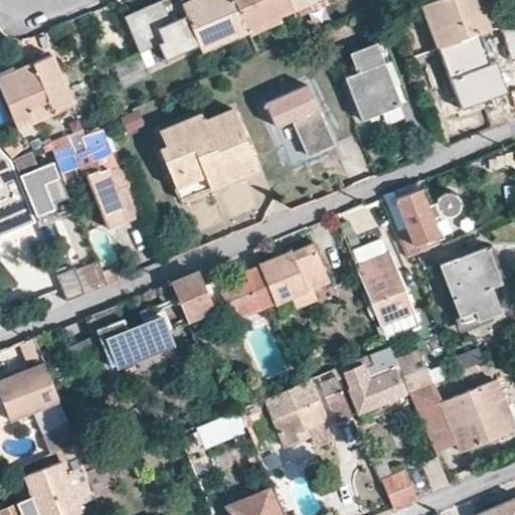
[(181,7),(178,0),(167,0),(123,18),(137,52),(151,46),(163,72),(202,55),(181,7)]
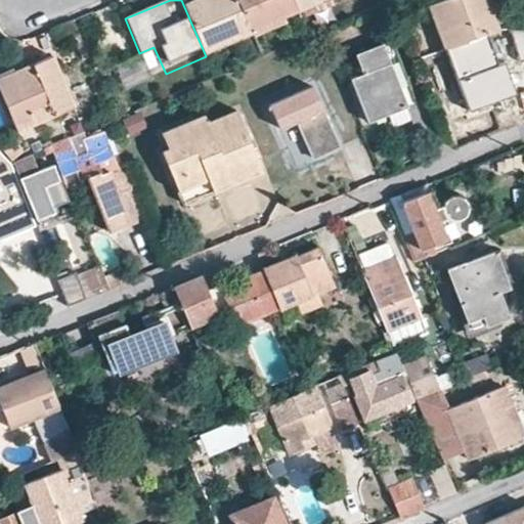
[(206,56),(250,37),(249,33),(233,0),(202,0),(184,7),(206,56)]
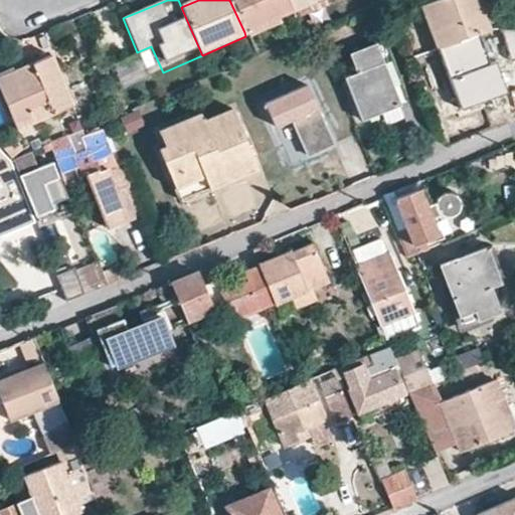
[(229,0),(244,32),(291,13),(285,0),(229,0)]
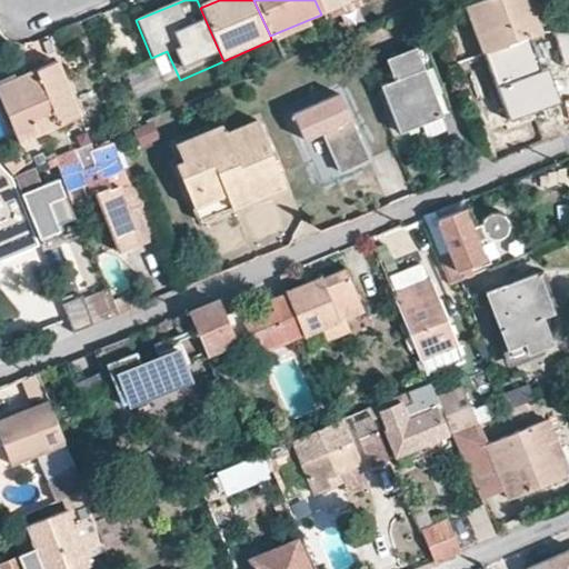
[(315,0),(321,15),(355,0),(315,0)]
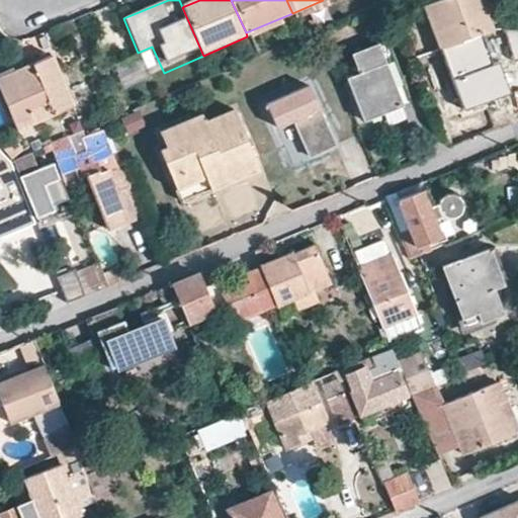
[(490,0),(444,0),(427,7),(443,50),(481,33),(494,28),(488,12),(494,10),(490,0)]
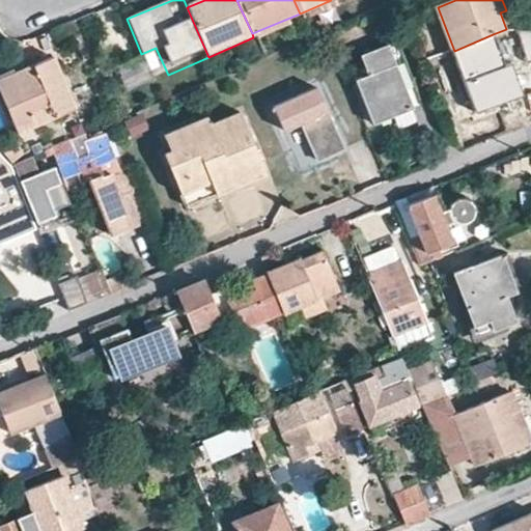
[(502,0),(506,10),(513,7),(510,0),(502,0)]
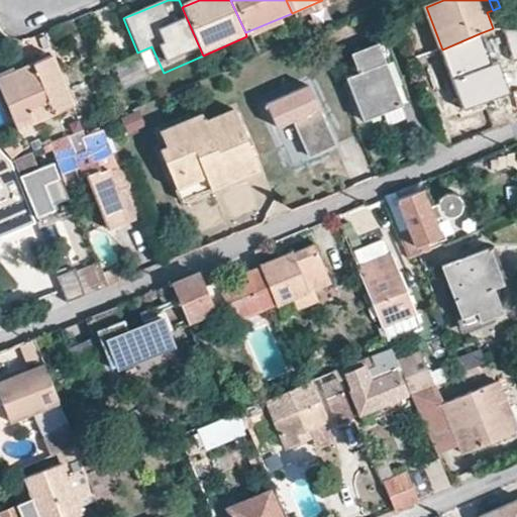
[(509,60),(516,59),(516,30),(506,32),(509,60)]
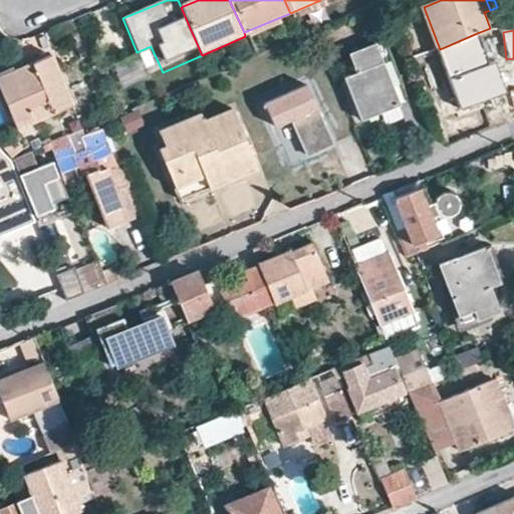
[(477,33),(440,49),(463,110),(493,97),(483,71),(491,68),(477,33)]
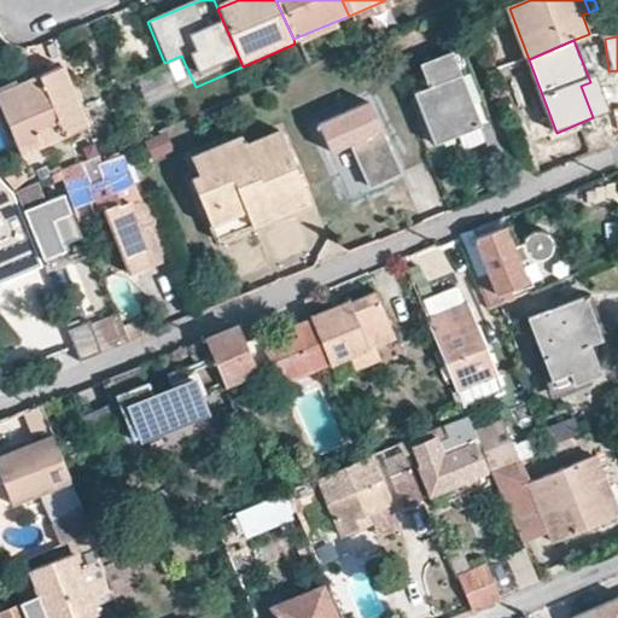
[(481,127),(490,122),(462,52),(453,56),(481,127)]
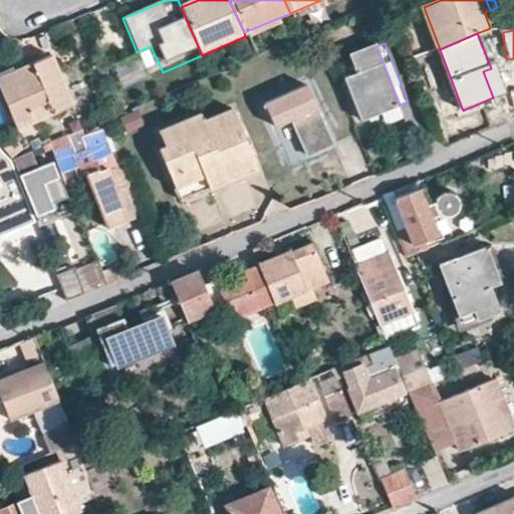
[(360,122),(400,105),(376,46),(350,57),(354,67),(347,71),(350,77),(344,79),(360,122)]
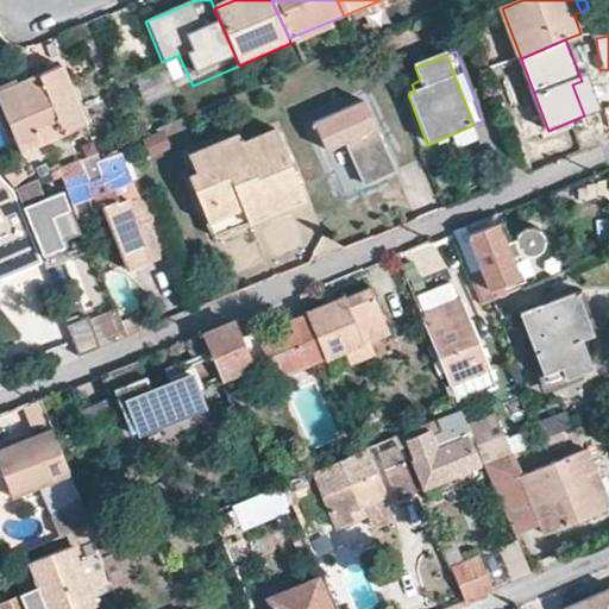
[(0,119),(17,157),(82,129),(57,69),(0,93),(0,119)]
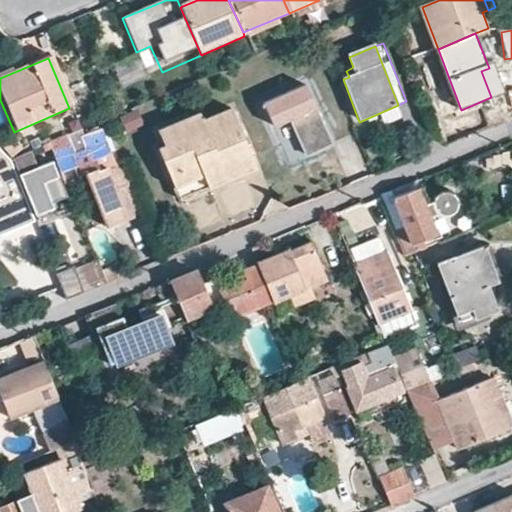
[(318,128),(300,91),(271,104),(281,126),(288,122),(293,132),(296,139),(318,128)]
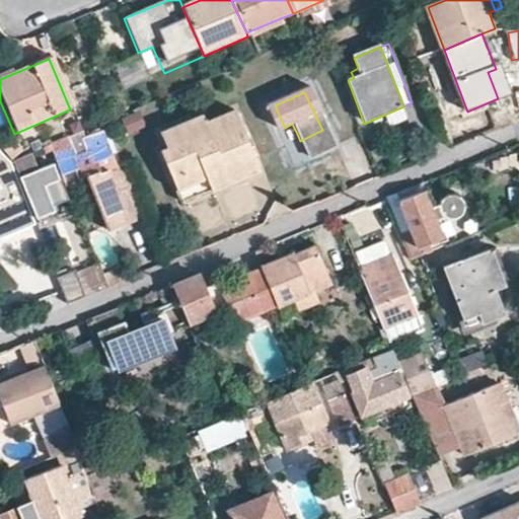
[(285,128),(275,105),(263,112),(278,143),(297,134),(292,124),(285,128)]
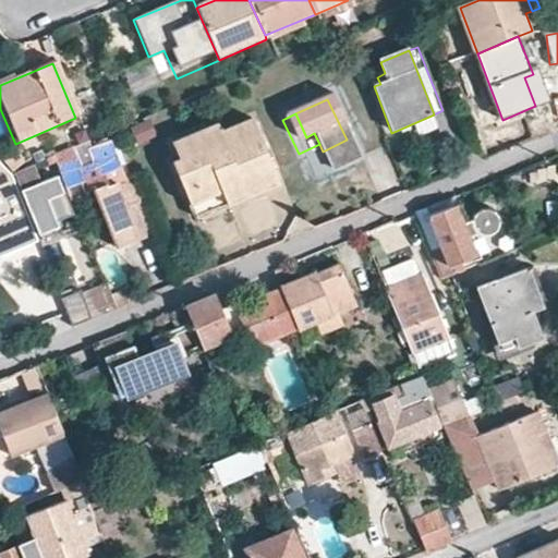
[(251,118),(244,120),(250,136),(257,133),(251,118)]
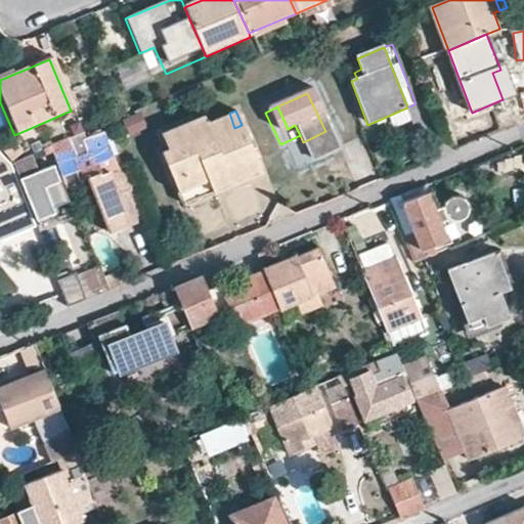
[(143,113),(122,121),(128,136),(149,128),(143,113)]
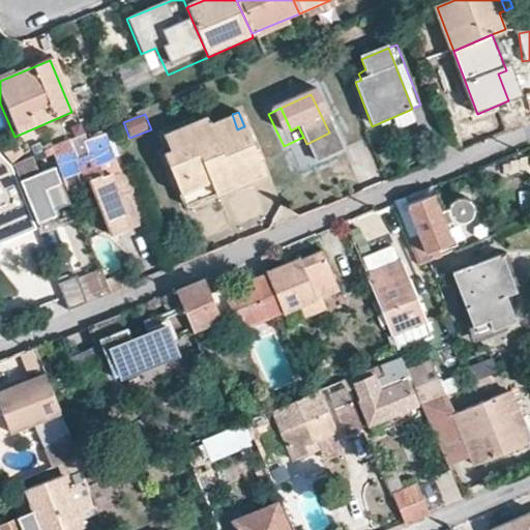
[(264,174),(244,126),(237,129),(232,114),(211,122),(208,115),(171,131),(176,146),(168,149),(163,151),(175,180),(186,175),(193,190),(210,183),(215,195),(264,174)]
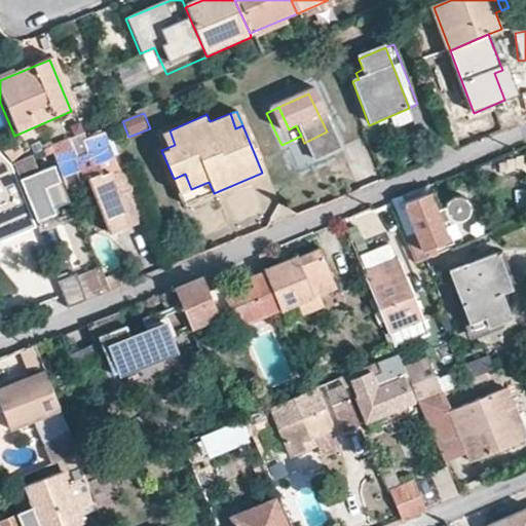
[(161,134),(166,148),(175,145),(170,130),(161,134)]
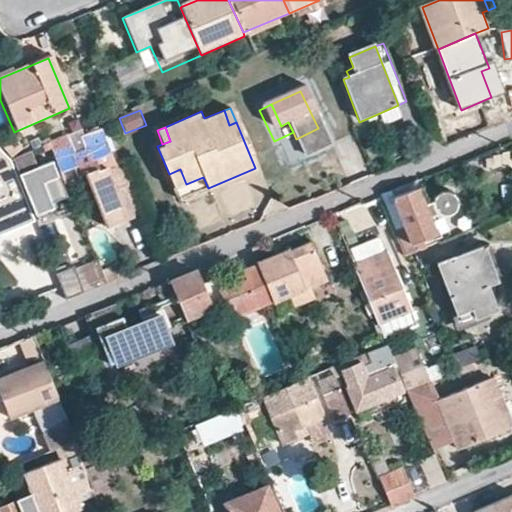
[(67,135),(51,142),(67,183),(85,176),(106,227),(126,219),(125,215),(140,207),(121,161),(116,164),(104,132),(85,139),(89,150),(76,156),(67,135)]
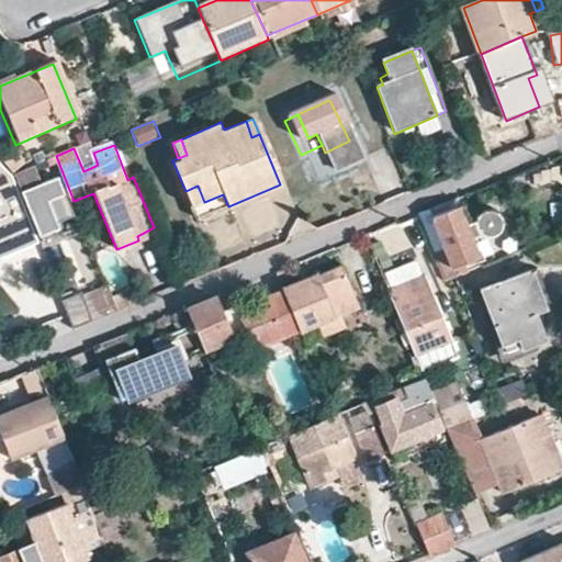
[(0,179),(3,182),(12,173),(0,161),(0,179)]
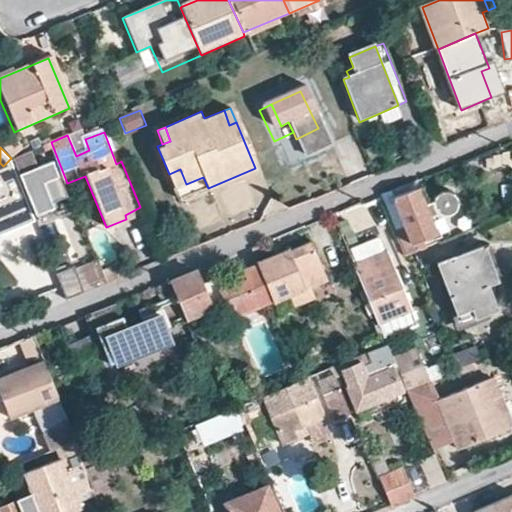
[(51,202),(68,196),(54,160),(37,166),(33,155),(16,161),(36,213),(53,208),(51,202)]
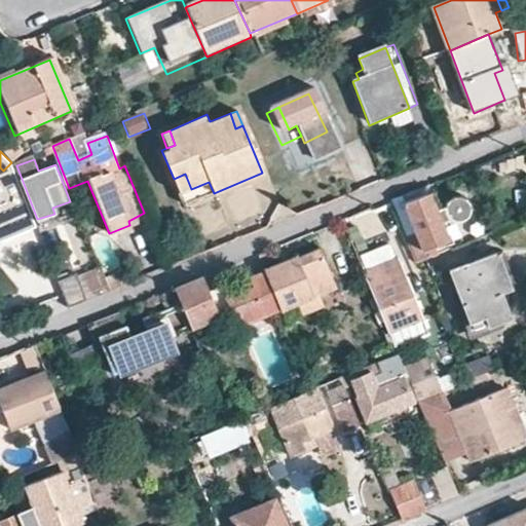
[(0,219),(5,232),(23,225),(34,220),(15,173),(4,178),(0,179),(0,219)]
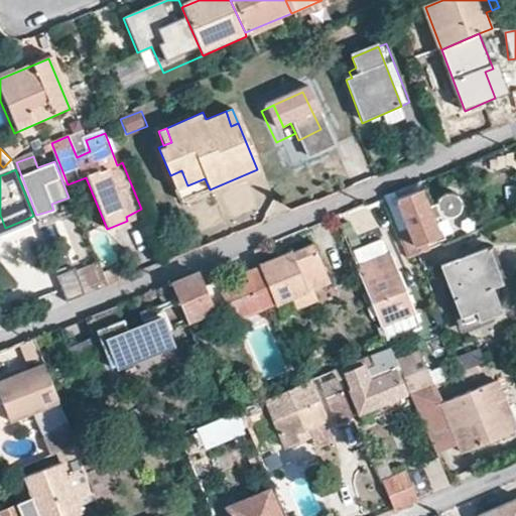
[(180,202),(210,189),(205,178),(187,185),(181,170),(170,175),(180,202)]
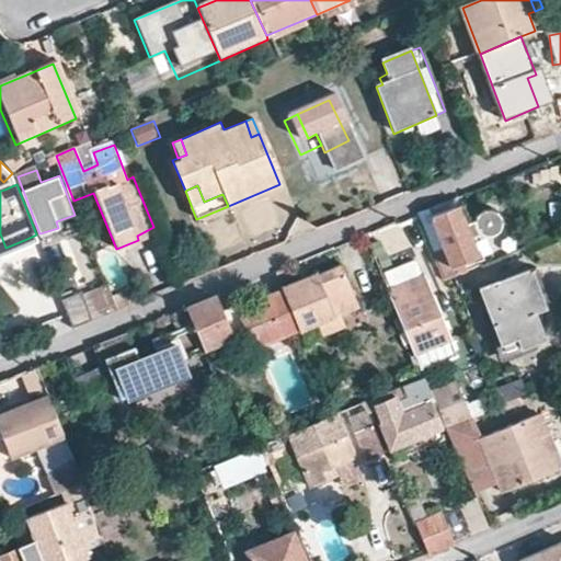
[(431,219),(457,208),(454,201),(427,212),(431,219)]
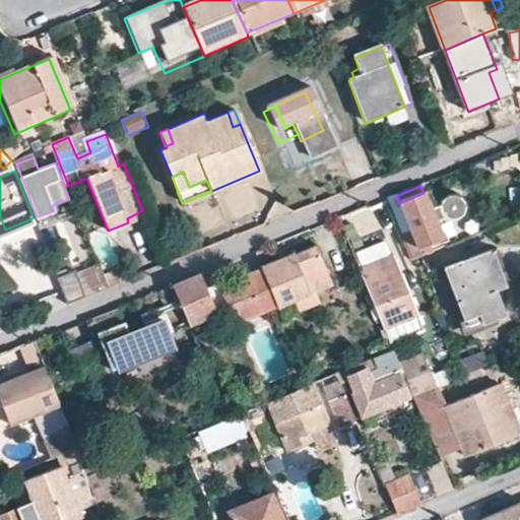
[(430,209),(424,193),(399,203),(421,258),(447,248),(437,225),(445,221),(444,219),(449,221),(455,219),(459,215),(461,211),(460,206),(457,201),(452,197),(446,198),(441,201),(439,204),(438,206),(430,209)]
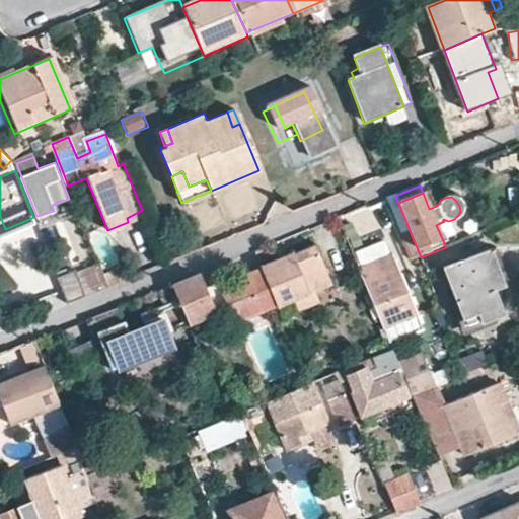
[(389,206),(398,203),(395,196),(386,199),(389,206)]
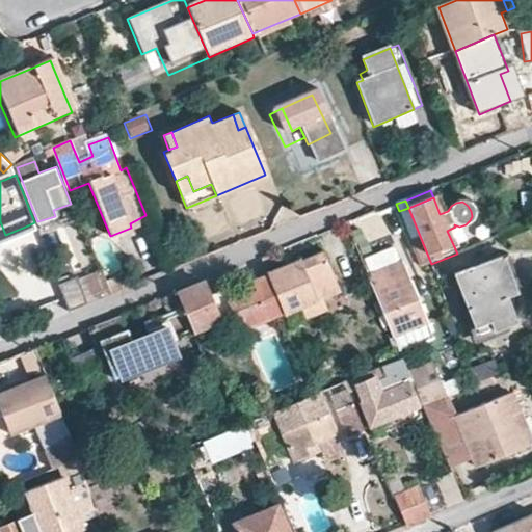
[(431,264),(408,208),(399,211),(424,267),(431,264)]
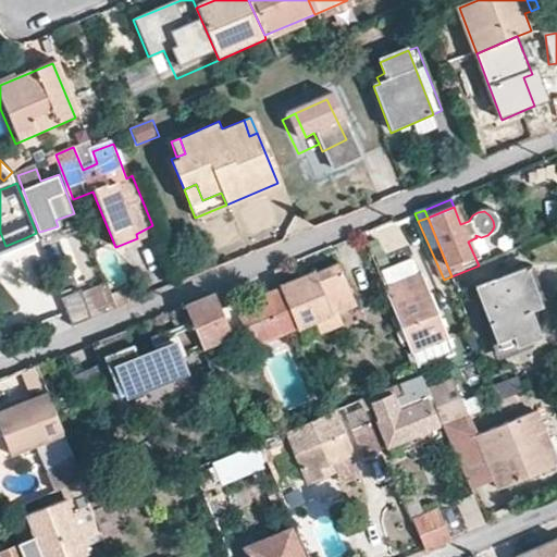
[(368,271),(388,258),(372,233),(351,246),(368,271)]
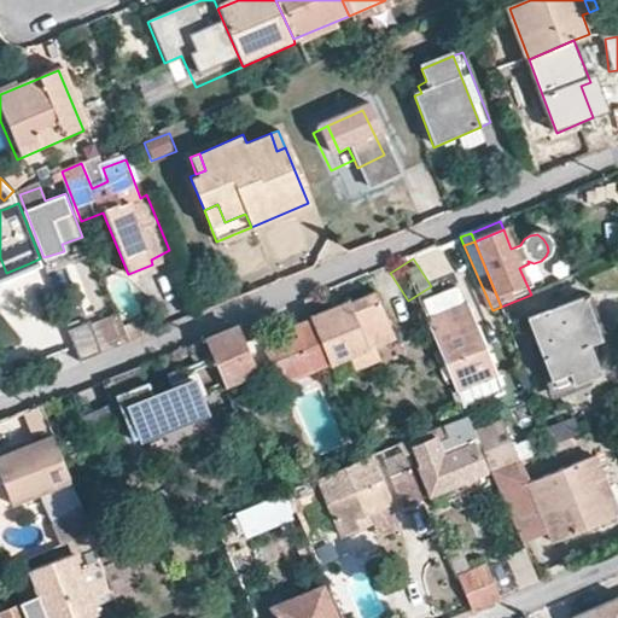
[(531,295),(541,291),(529,263),(519,268),(531,295)]
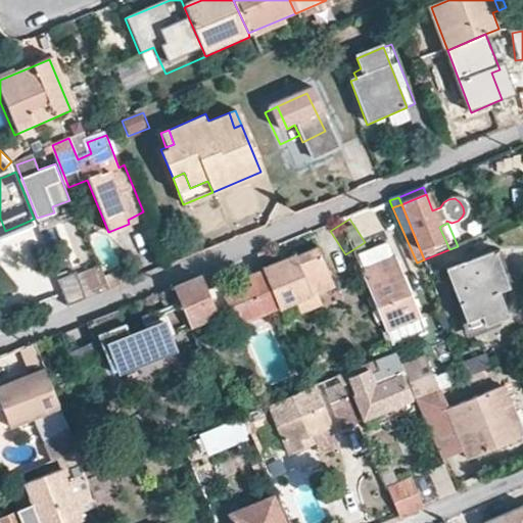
[(282,310),(296,303),(321,293),(337,286),(322,249),(300,257),(299,254),(265,269),(267,274),(278,300),(281,307),(282,310)]
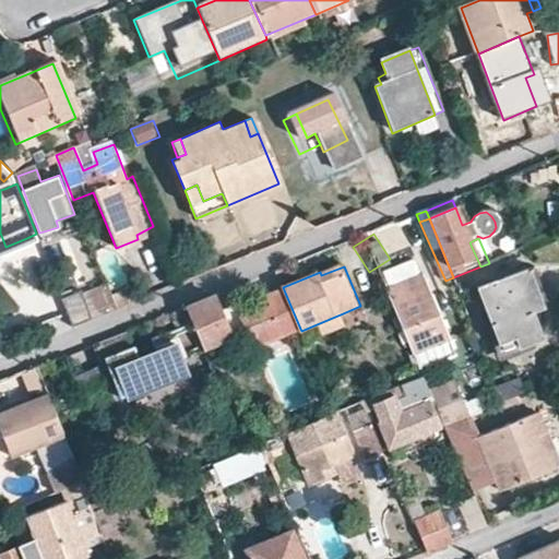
[(506,355),(547,340),(532,304),(540,300),(527,270),(478,290),(506,355)]
